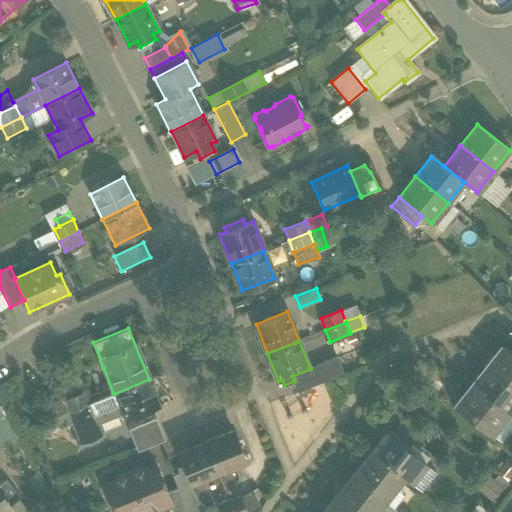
[(511,354),(508,352),(499,345),(484,365),(511,387),(511,354)]
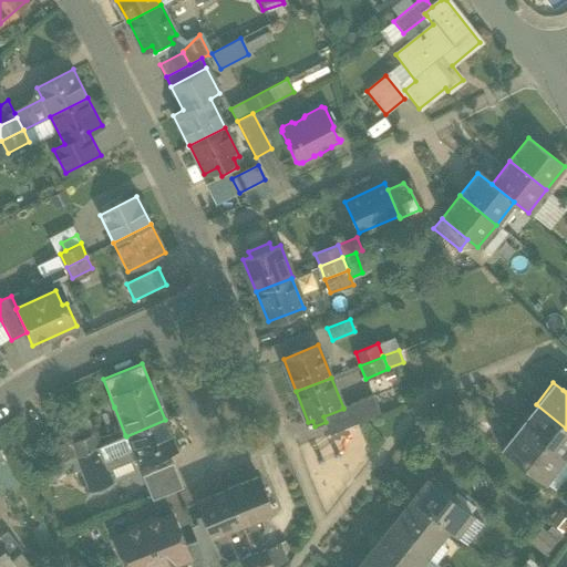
[(373,395),(343,408),(343,409),(323,416),(326,422),(330,434),(381,413),(373,395)]
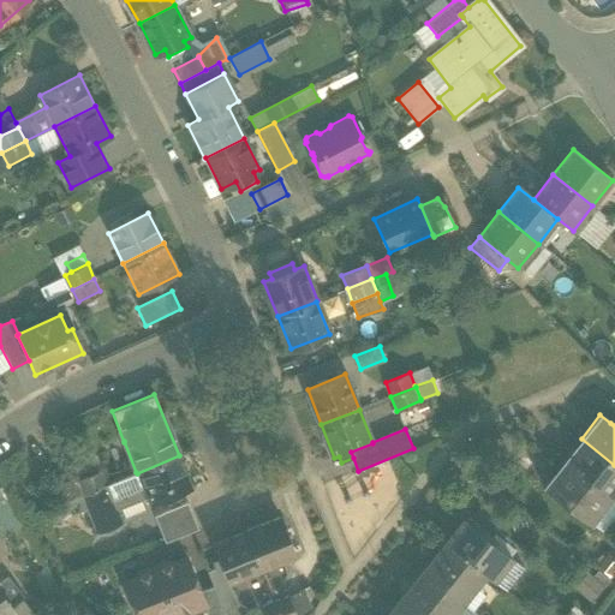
[(614,489),(614,465),(581,439),(562,463),(608,499),(614,489)]
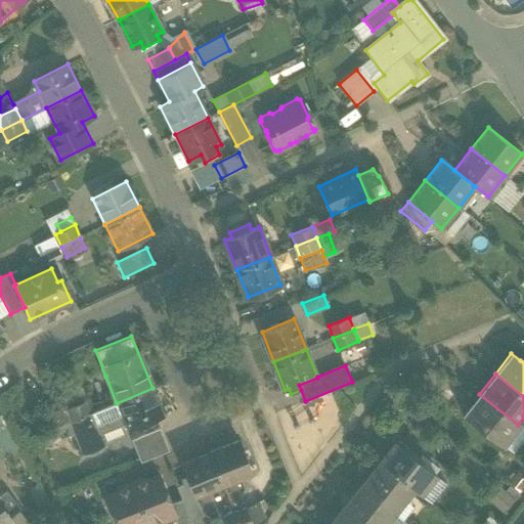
[(153,388),(117,403),(116,402),(91,412),(99,433),(124,424),(127,431),(140,425),(142,431),(153,427),(150,421),(164,416),(153,388)]
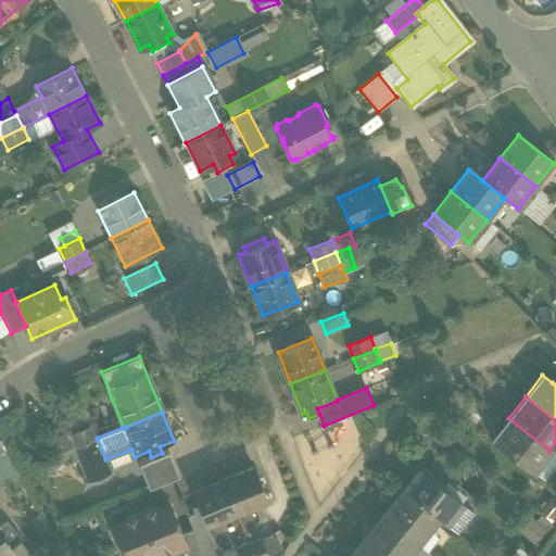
[(87,413),(64,421),(65,424),(70,434),(91,426),(87,413)]
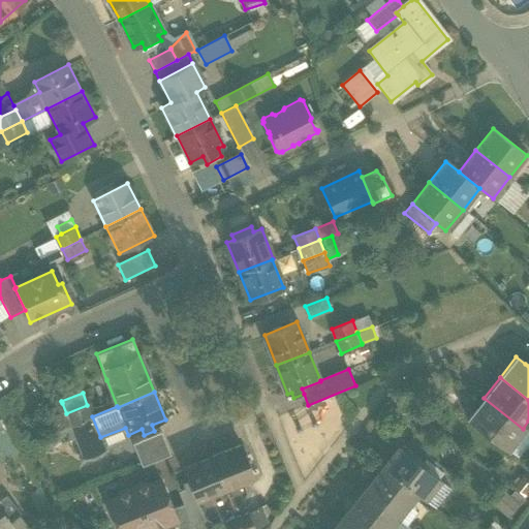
[(523,429),(484,398),(467,418),(506,449),(523,429)]
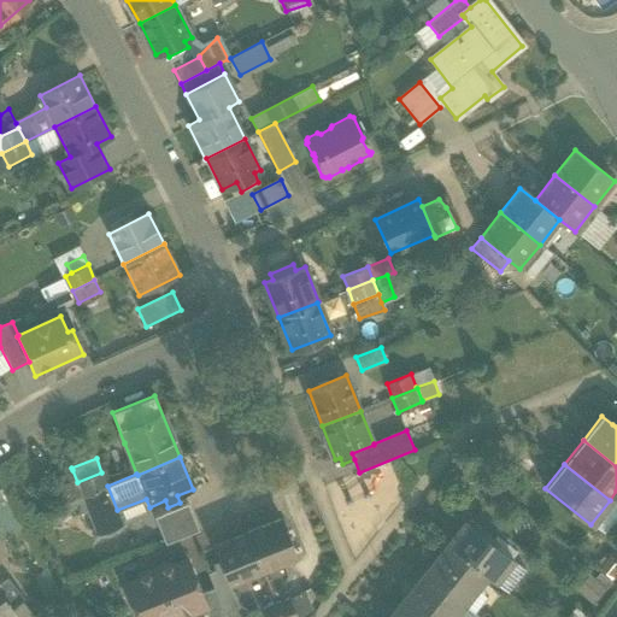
[(72,470),(52,477),(62,505),(82,497),(77,482),(72,470)]
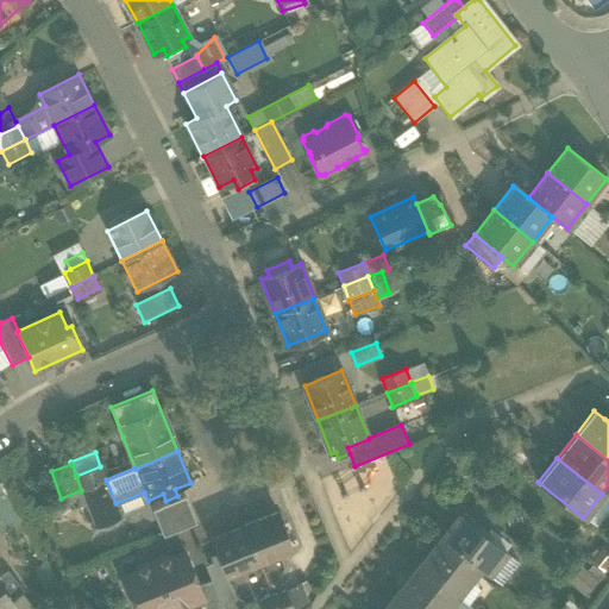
[(100,466),(76,476),(81,490),(106,479),(100,466)]
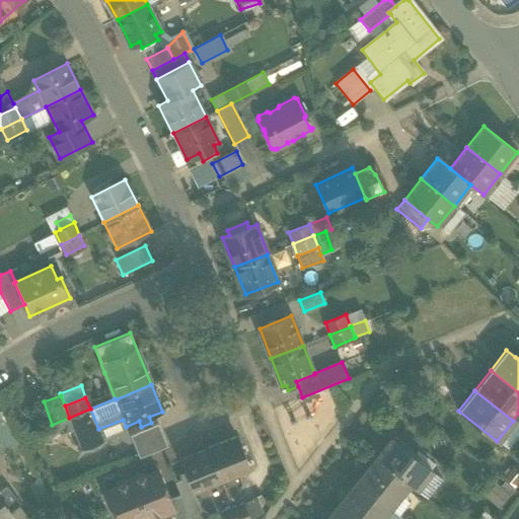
[(90,409),(69,418),(58,423),(63,435),(74,430),(81,449),(103,441),(98,429),(90,409)]
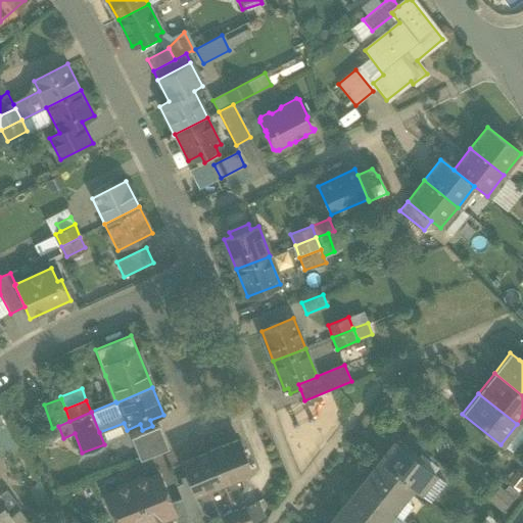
[(0,422),(0,456),(15,444),(0,422)]
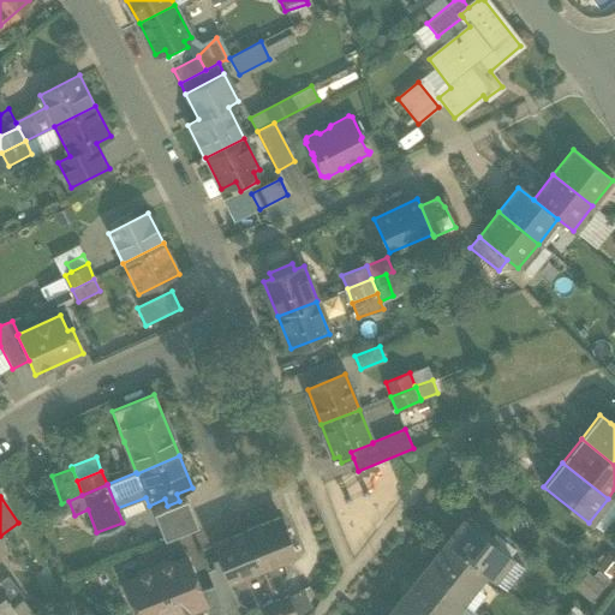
[(187,502),(154,517),(165,543),(198,530),(187,502)]
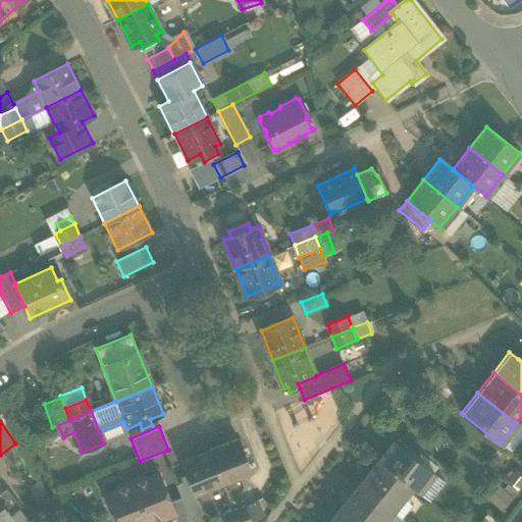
[(238,439),(209,451),(222,484),(251,473),(238,439)]
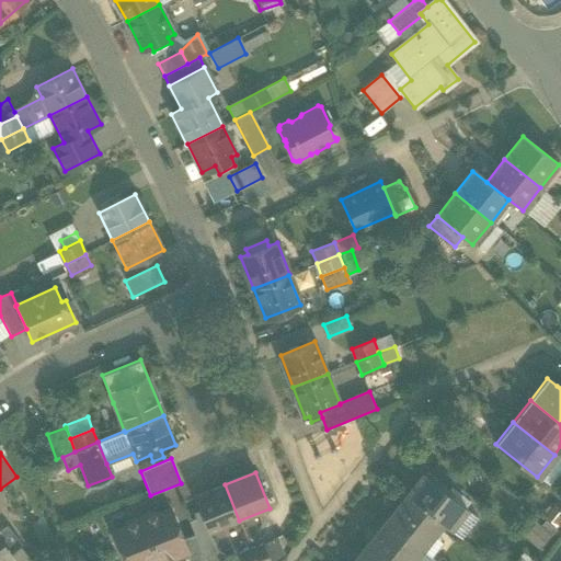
[(448,488),(432,474),(430,478),(424,474),(408,495),(442,523),(448,528),(466,506),(446,491),(448,488)]
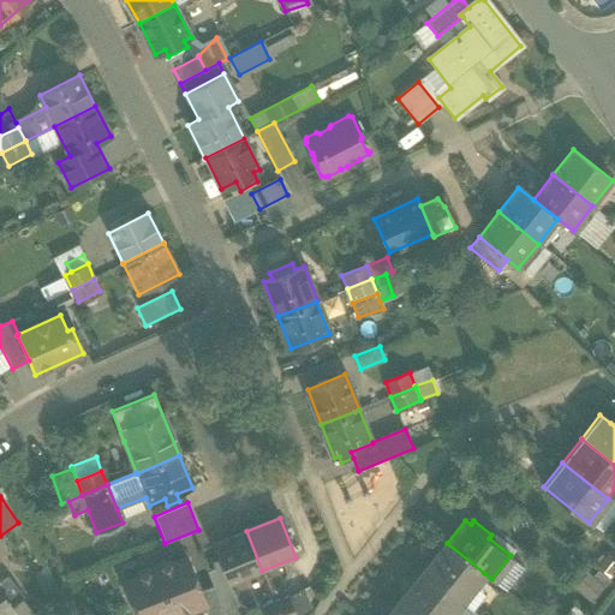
[(246,531),(213,544),(221,566),(228,584),(230,584),(262,571),(246,531)]
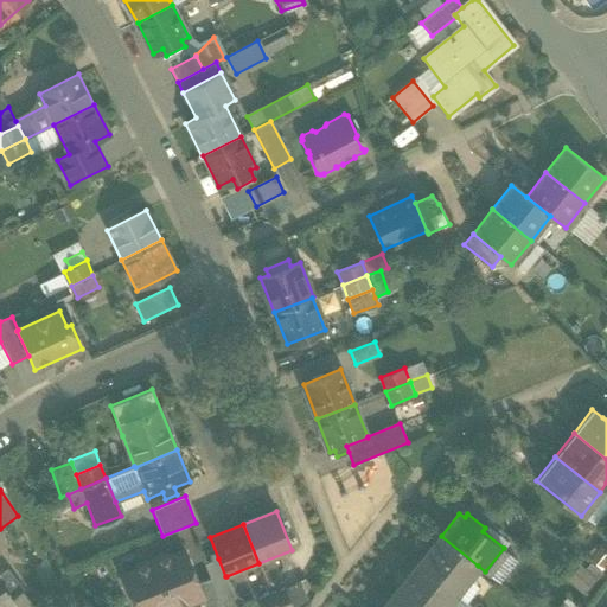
[(478,566),(441,536),(419,564),(455,593),(478,566)]
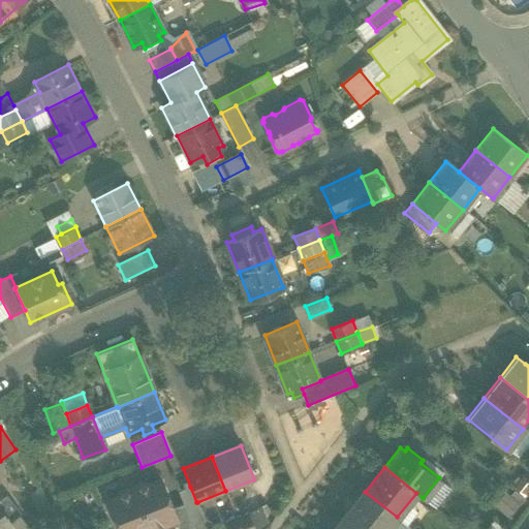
[(160,480),(141,488),(139,486),(133,489),(149,528),(154,528),(176,521),(177,520),(173,508),(160,480)]
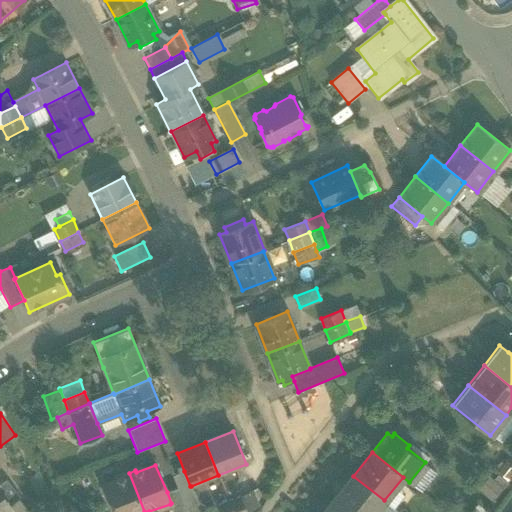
[(190,486),(184,471),(172,475),(177,488),(178,488),(186,509),(186,508),(198,504),(191,486),(190,486)]
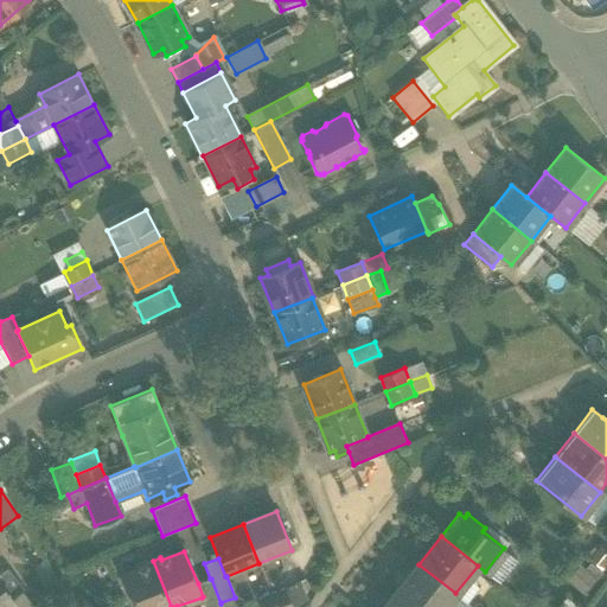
[(171,606),(153,561),(145,563),(146,566),(122,575),(135,606),(171,606)]
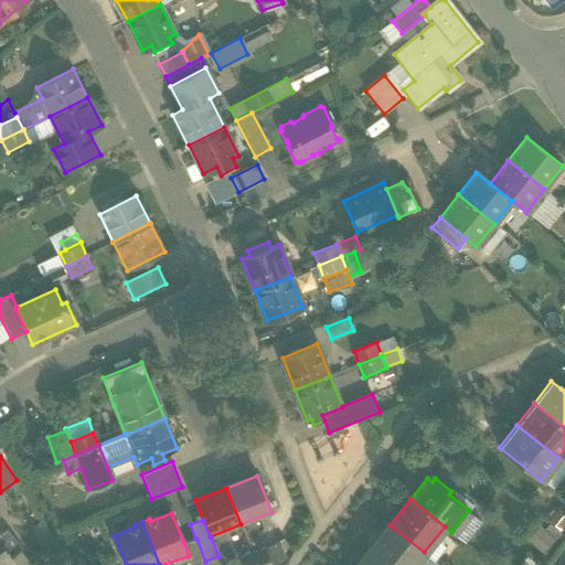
[(424,552),(390,525),(365,556),(375,564),(415,564),(425,553),(424,552)]
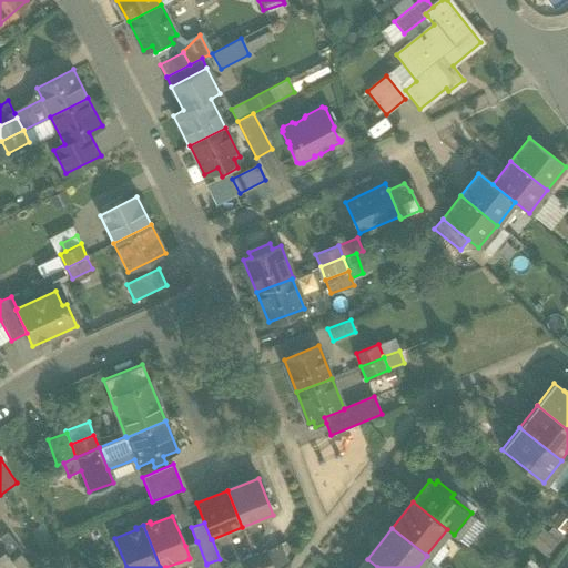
[(21,553),(7,535),(0,539),(0,544),(12,560),(21,553)]
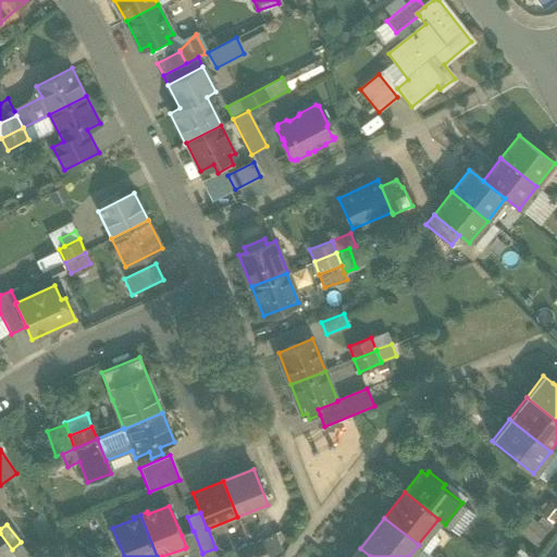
[(202,554),(194,531),(193,531),(182,535),(186,547),(185,548),(188,556),(203,556),(202,553),(202,554)]
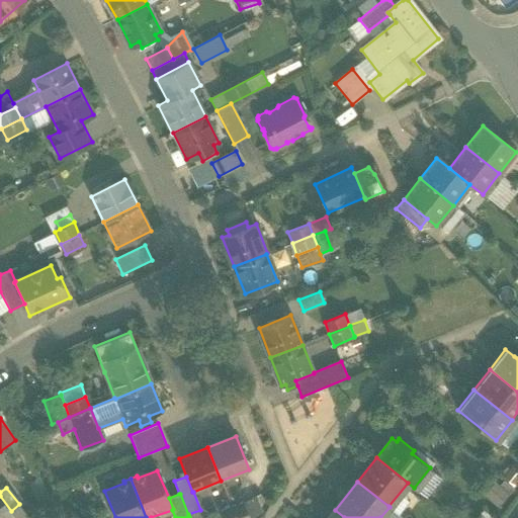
[(0,517),(1,517),(11,511),(0,496),(0,517)]
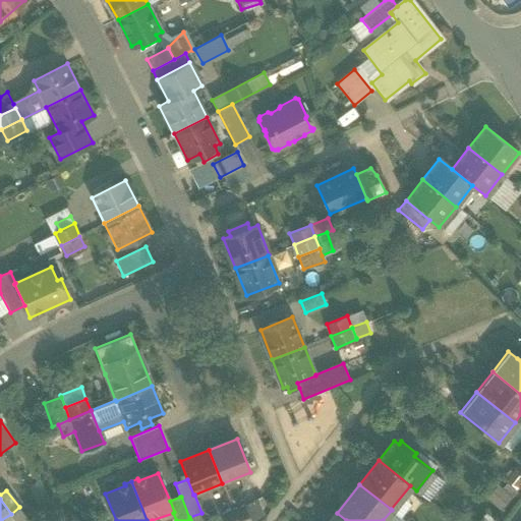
[(250,520),(244,505),(232,510),(236,520),(250,520)]
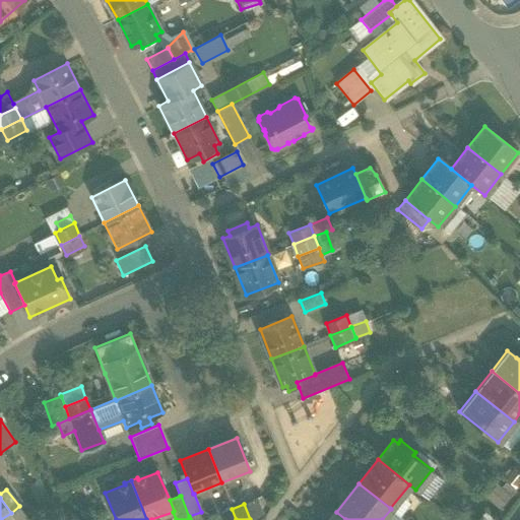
[(11,513),(1,519),(17,519),(25,514),(19,506),(11,513)]
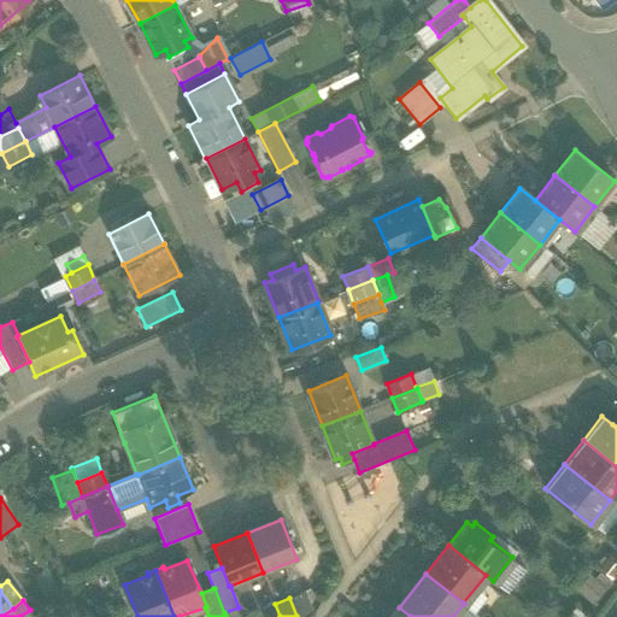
[(280,616),(275,604),(262,610),(264,616),(280,616)]
